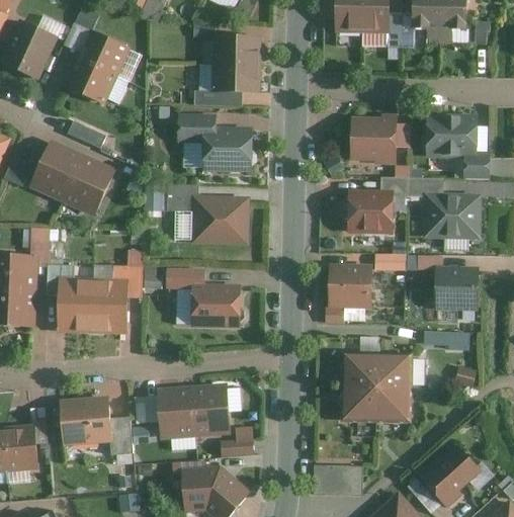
[(0,0),(0,20),(9,24),(21,0),(0,0)]
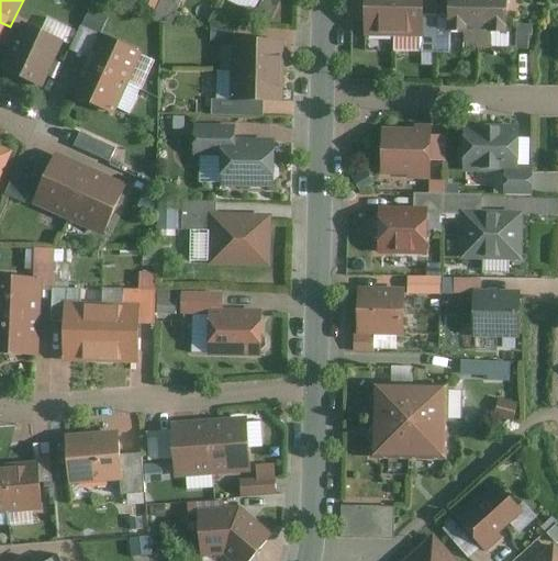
[(259,0),(256,7),(271,13),(278,0),(259,0)]
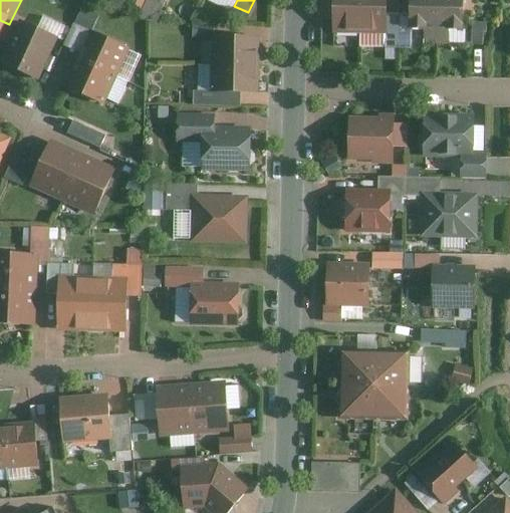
[(356,37),(356,0),(328,0),(328,36),(356,37)]
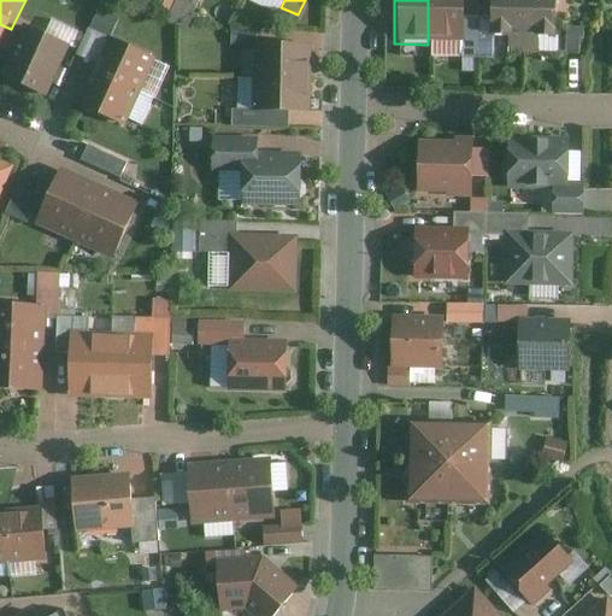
[(428,0),(428,45),(459,45),(460,0),(428,0)]
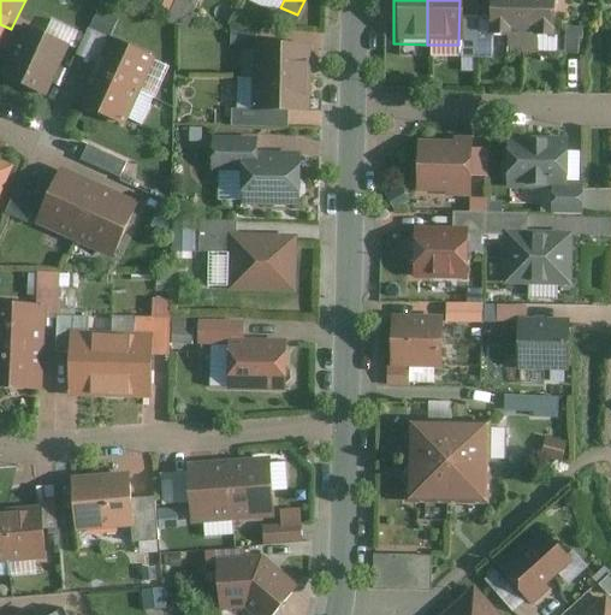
[(521,54),(521,0),(490,0),(490,41),(504,41),(504,54),(521,54)]
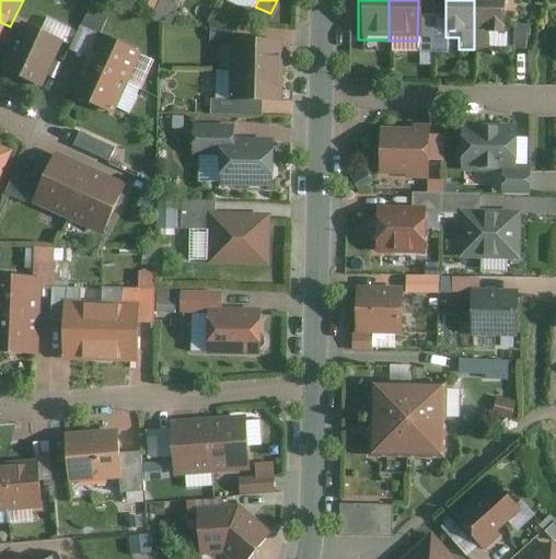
[(474,0),(474,49),(486,50),(486,38),(501,38),(501,0),(474,0)]
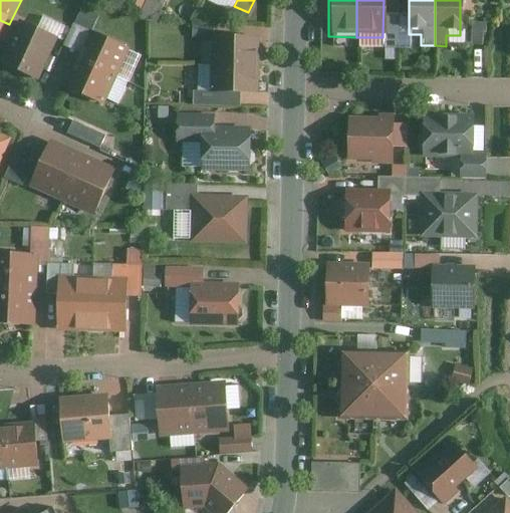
[(94,10),(81,5),(74,21),(87,26),(94,10)]
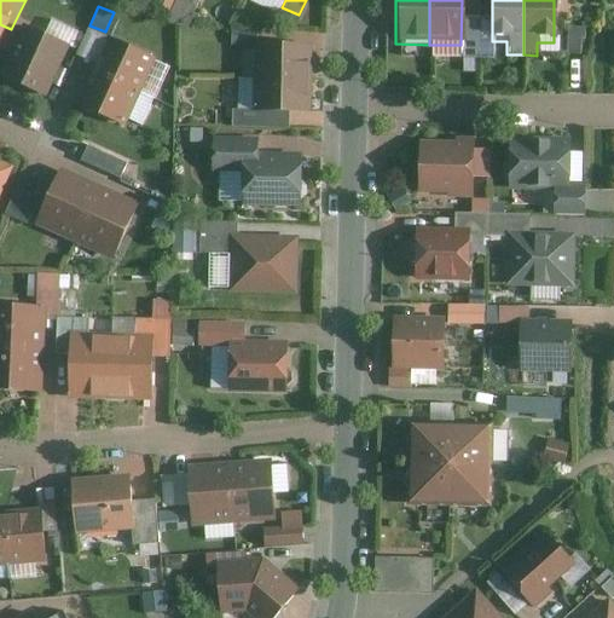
[(254,28),(232,28),(232,42),(253,44),(254,28)]
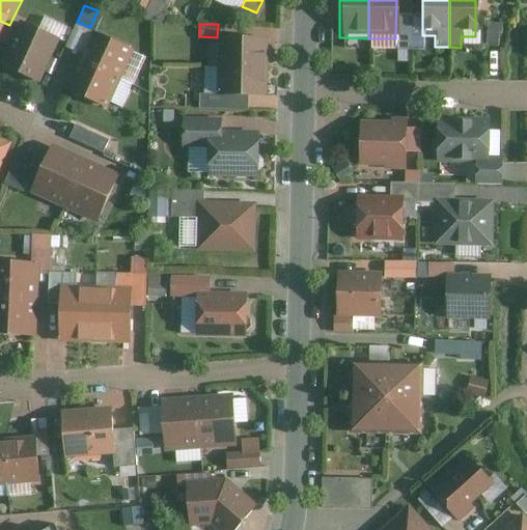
[(54,40),(21,26),(0,74),(33,88),(54,40)]
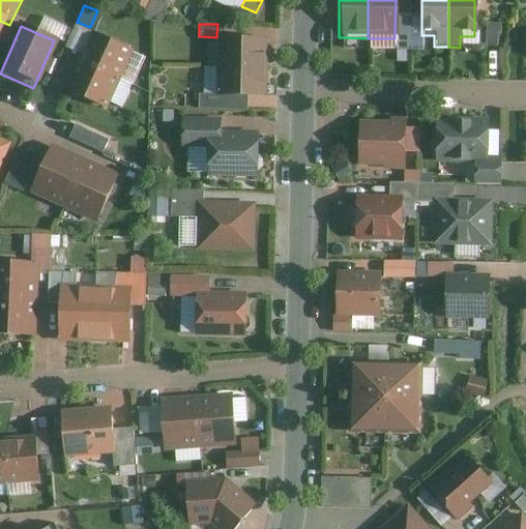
[(483,33),(483,48),(495,48),(495,35),(498,35),(498,26),(486,26),(486,30),(483,33)]
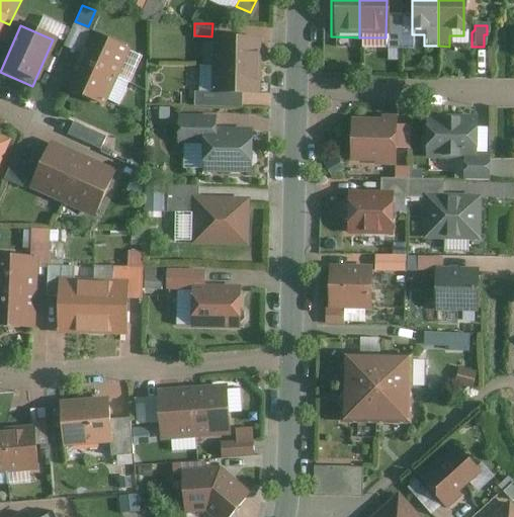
[(90,27),(78,55),(118,74),(131,46),(90,27)]
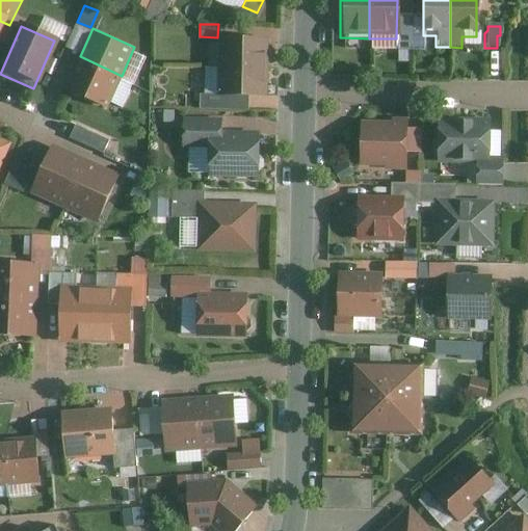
[(219,31),(219,61),(268,62),(268,32),(219,31)]
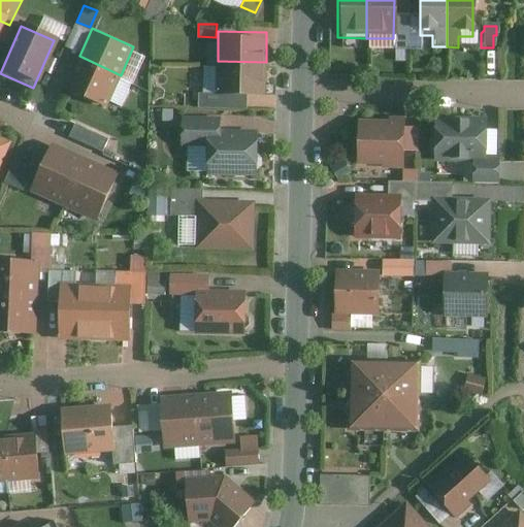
[(406,40),(393,40),(393,52),(406,52),(406,40)]
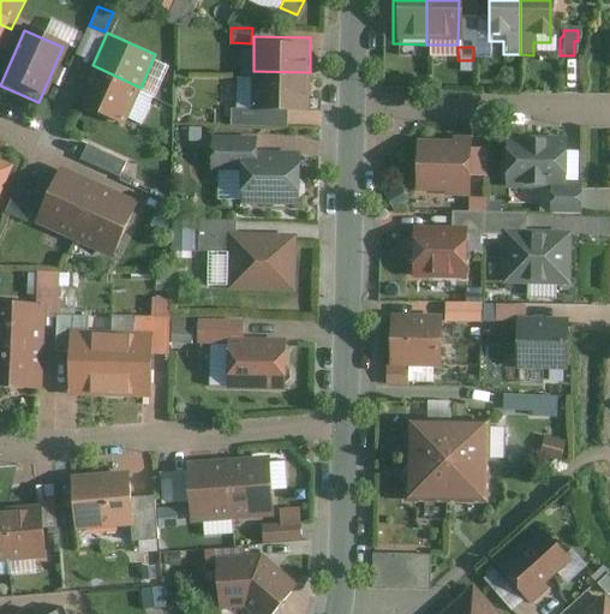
[(486,47),(473,47),(473,60),(486,60),(486,47)]
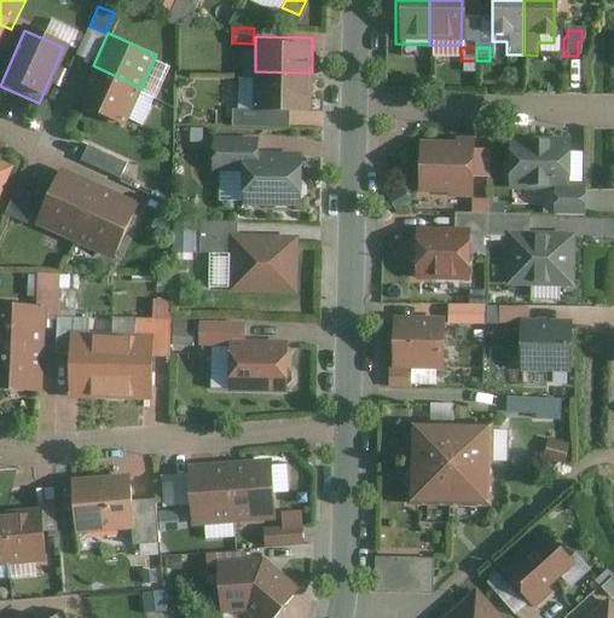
[(125,123),(142,88),(93,65),(76,102),(125,123)]
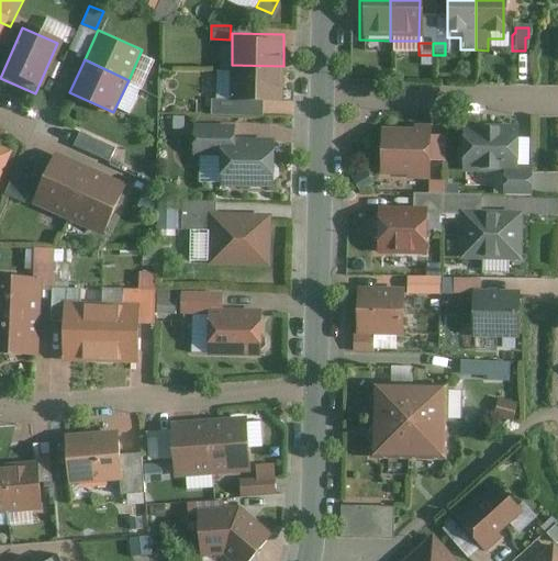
[(283,66),(232,65),(232,99),(264,100),(283,100),(283,66)]
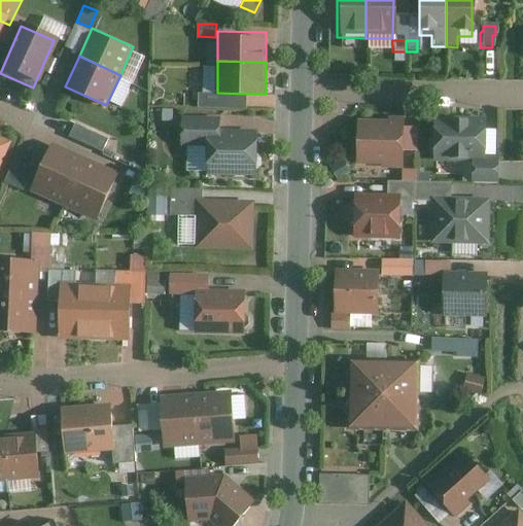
[(362,67),(351,67),(350,76),(361,76),(362,67)]
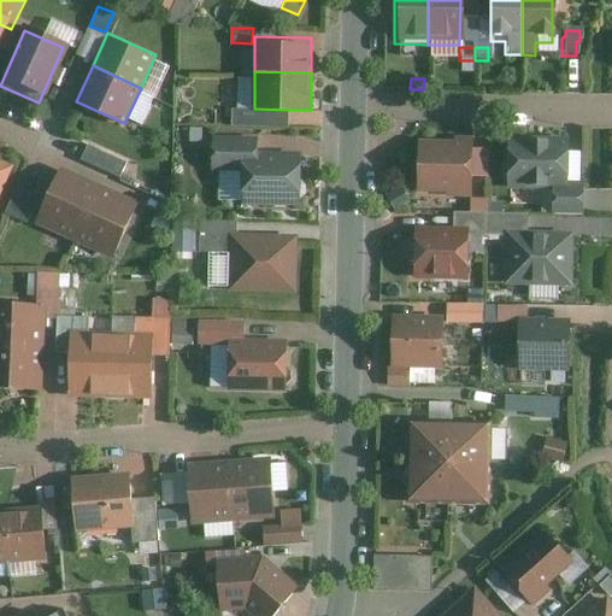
[(289,124),(289,110),(254,109),(231,109),(231,123),(289,124)]
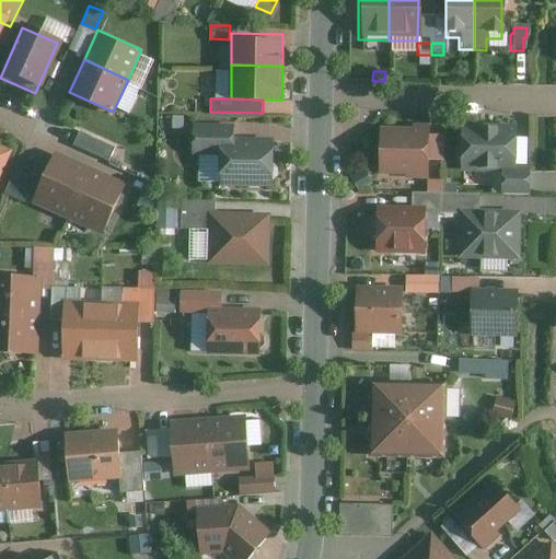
[(185,113),(170,113),(170,130),(185,130),(185,113)]
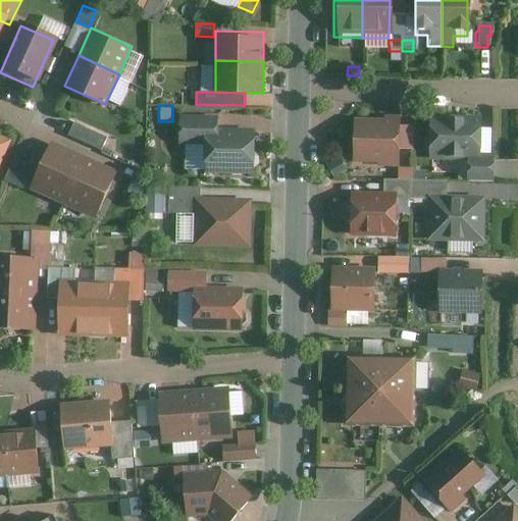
[(479,114),(428,113),(427,154),(465,155),(479,155),(479,151),(479,114)]
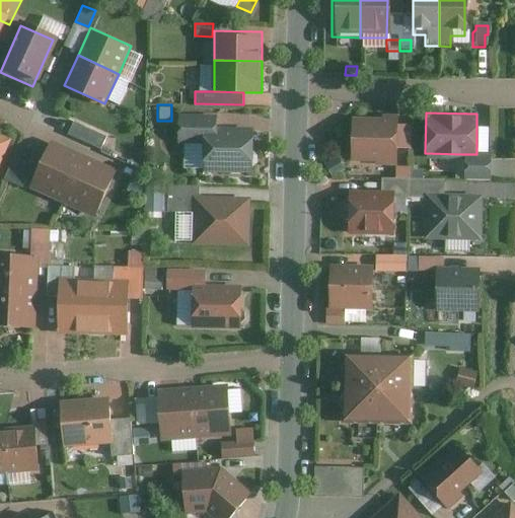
[(204,141),(204,168),(254,170),(255,128),(217,128),(217,116),(178,116),(178,141),(204,141)]
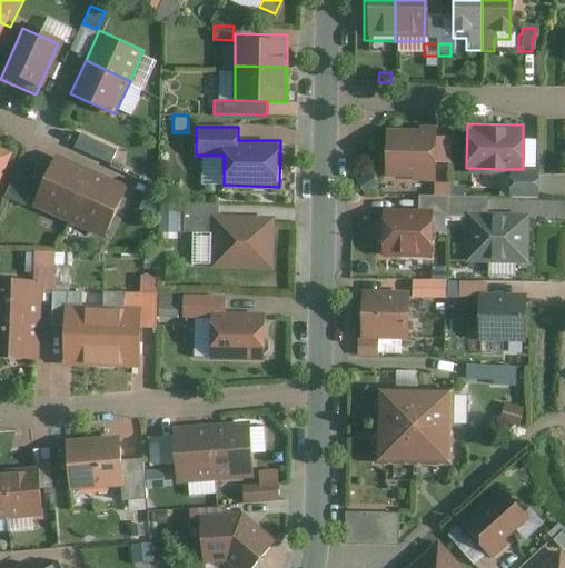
[(434,128),(384,128),(384,173),(434,173),(434,160),(434,135),(434,128)]
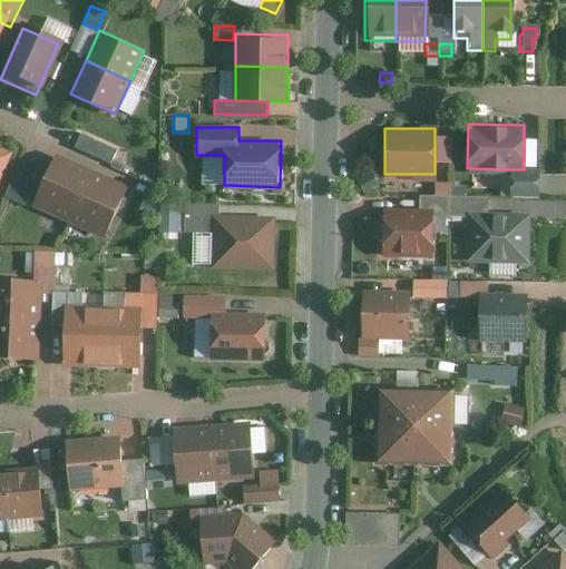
[(118,146),(81,129),(74,147),(110,163),(118,146)]
